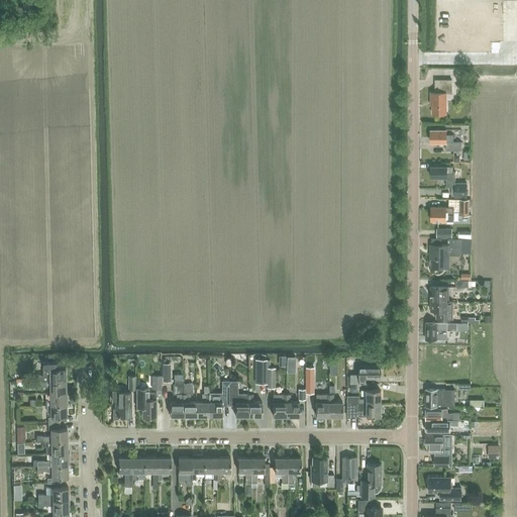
[(435,93),(431,93),(431,101),(432,101),(432,114),(446,113),(446,93),(452,93),(452,80),(435,80),(435,93)]
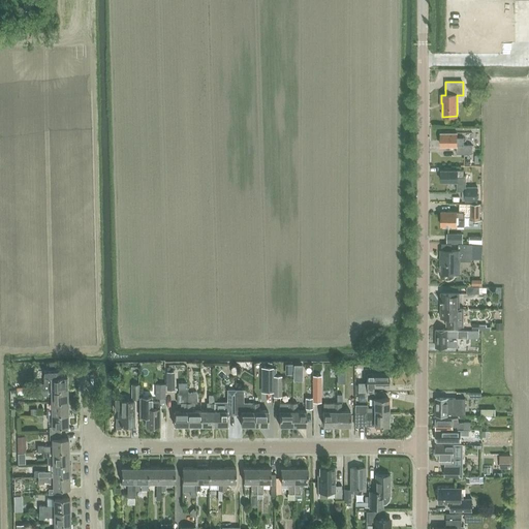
[(457,132),(441,132),(441,146),(457,146),(457,154),(471,154),(471,146),(463,146),(463,138),(457,138),(457,132)]
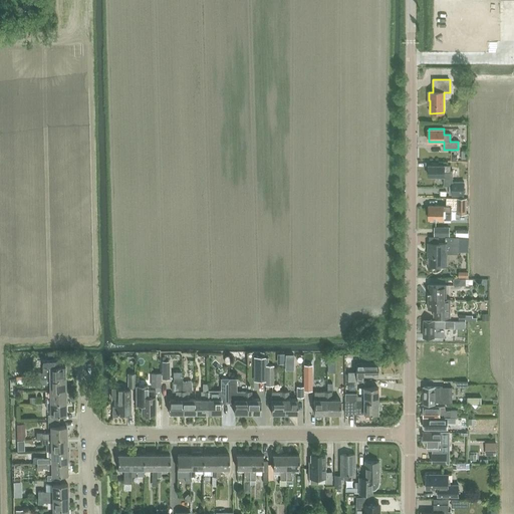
[(429,176),(444,176),(444,185),(452,185),(452,195),(464,195),(464,182),(453,182),(453,170),(450,170),(450,165),(429,165),(429,176)]
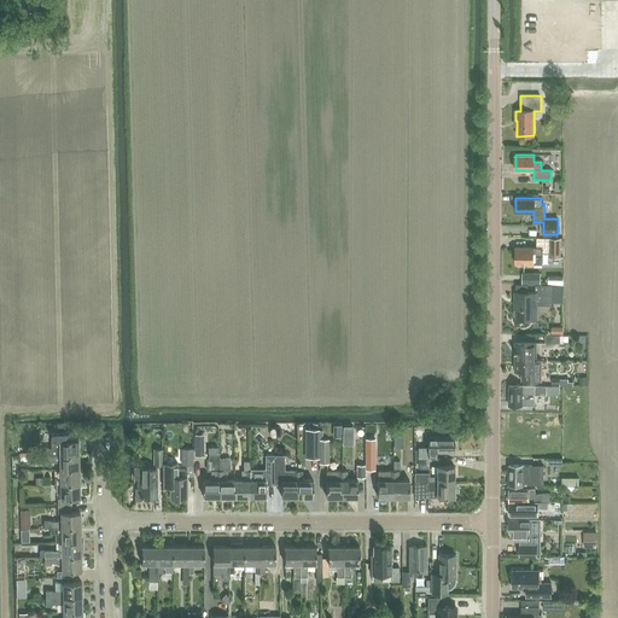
[(514,263),(542,263),(542,251),(549,251),(549,257),(560,257),(560,238),(536,237),(536,246),(514,246),(514,263)]
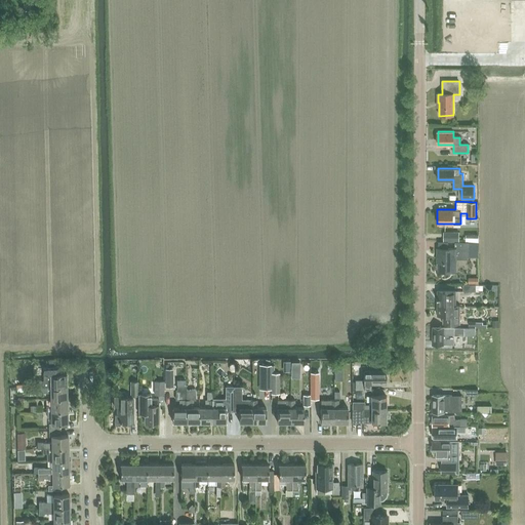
[(459,232),(444,232),(444,241),(459,241),(459,232)]
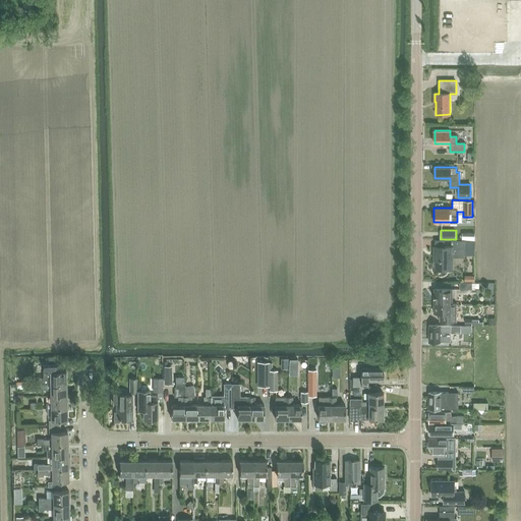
[(466,255),(475,254),(474,240),(466,240),(466,255)]
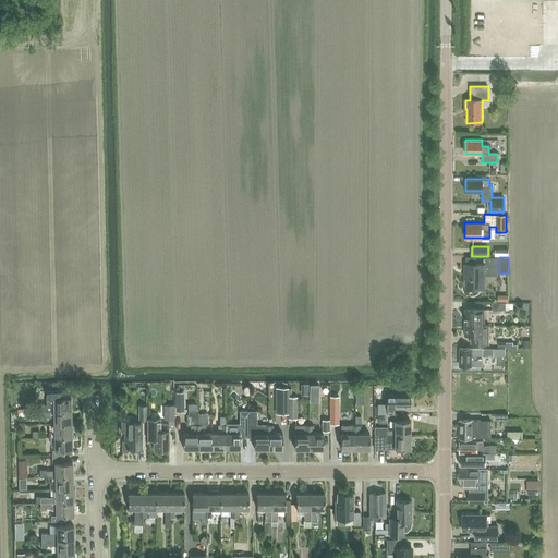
[(466,288),(466,289),(485,289),(485,276),(498,276),(498,258),(484,258),(484,265),(465,265),(465,273),(466,273),(466,280),(465,281),(465,287),(466,288)]
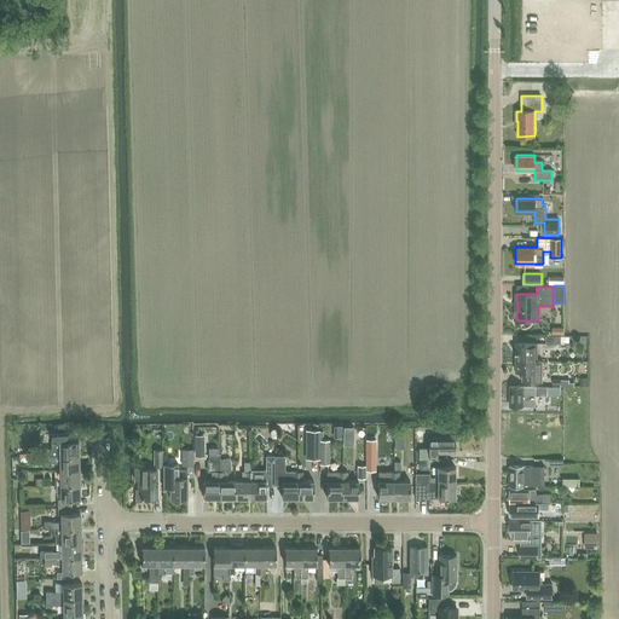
[(538,342),(516,342),(516,362),(538,362),(538,342)]
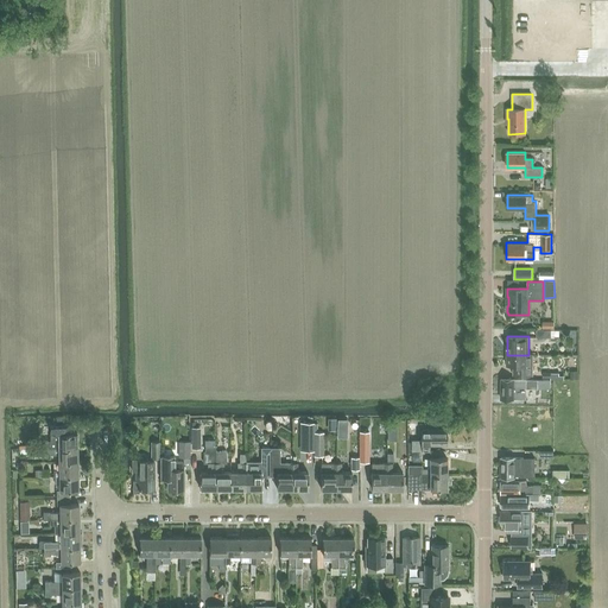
[(529,355),(507,355),(507,367),(513,367),(513,375),(533,375),(533,355),(529,355)]
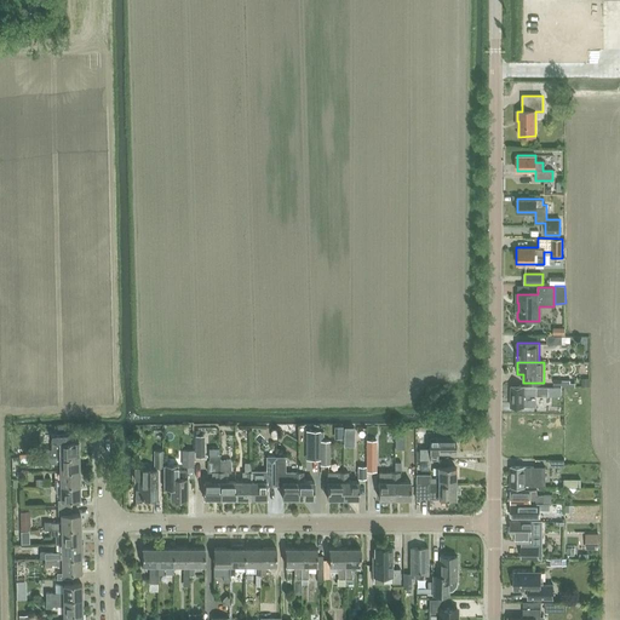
[(511,386),(510,406),(524,407),(524,406),(535,406),(537,396),(537,388),(524,388),(524,386),(511,386)]
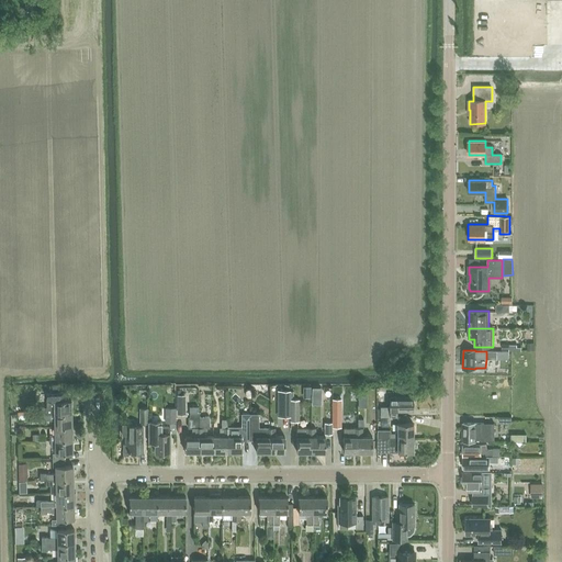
[(321,388),(312,388),(312,405),(321,405),(321,388)]
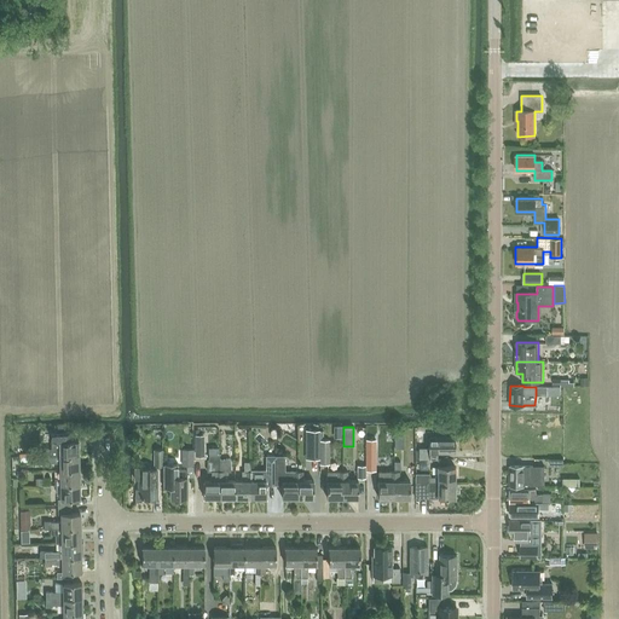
[(308,458),(318,458),(319,431),(308,431),(308,458)]
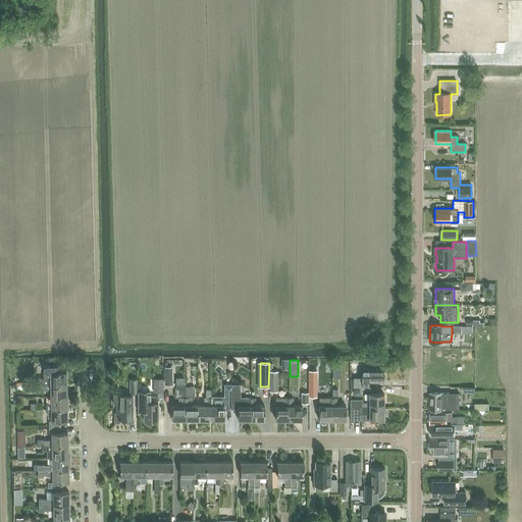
[(41,378),(36,378),(36,384),(44,384),(66,383),(66,371),(59,371),(59,365),(43,366),(44,379),(41,379),(41,378)]
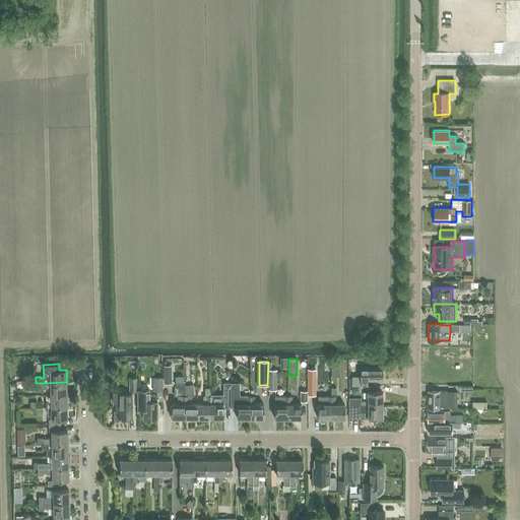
[(352,385),(367,385),(367,380),(382,380),(382,368),(360,368),(360,375),(352,375),(352,385)]
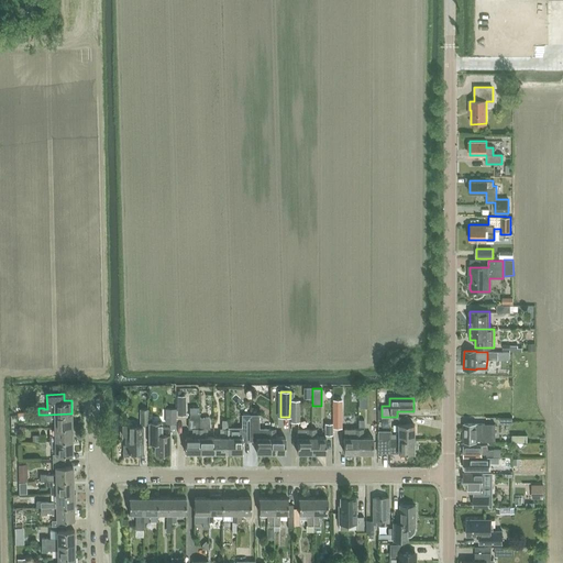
[(290,421),(299,421),(299,399),(291,399),(290,421)]
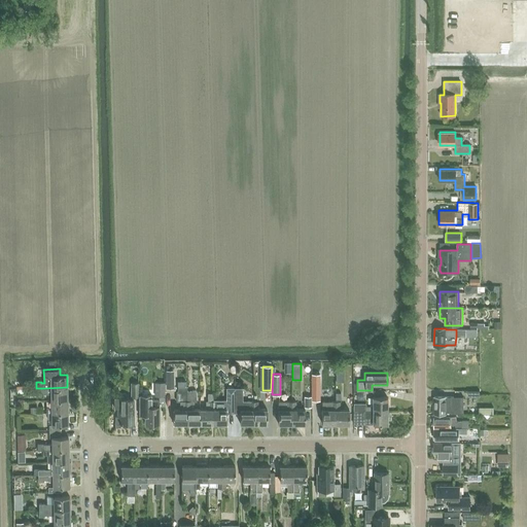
[(312,400),(320,400),(320,375),(312,375),(312,400)]
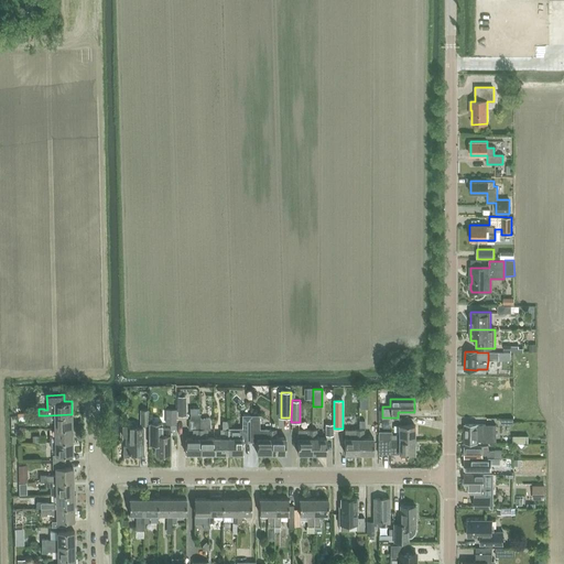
[(166,410),(166,423),(175,423),(175,409),(166,410)]
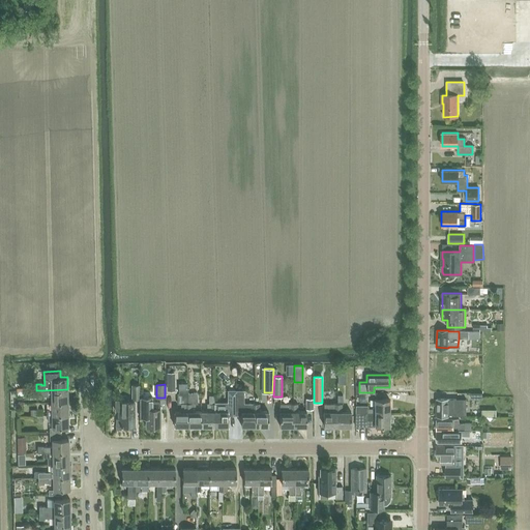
[(45,390),(36,390),(36,398),(42,398),(42,396),(52,396),(52,403),(67,403),(67,389),(45,390)]
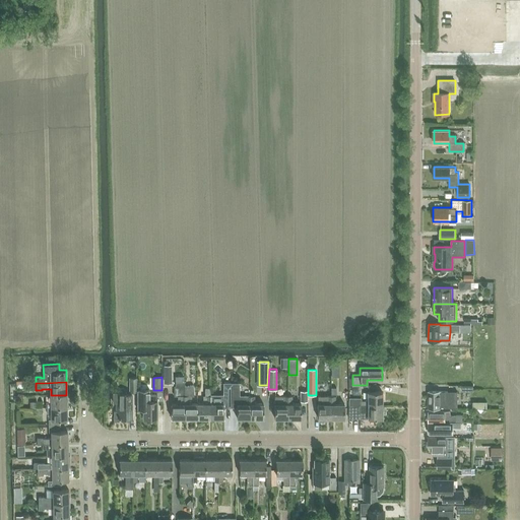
[(172,402),(172,417),(174,417),(174,419),(175,420),(178,420),(180,419),(180,417),(184,417),(184,385),(184,382),(176,382),(176,385),(174,385),(174,396),(178,396),(178,402),(172,402)]
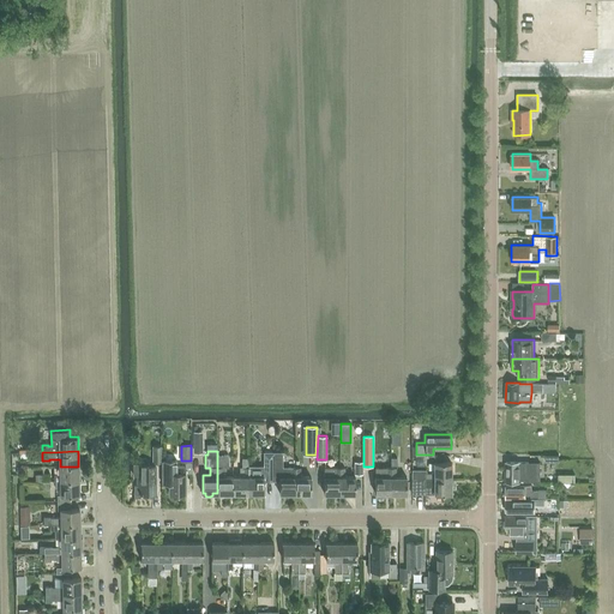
[(248,467),(248,493),(263,493),(263,481),(274,481),(274,452),(263,452),(263,467),(248,467)]
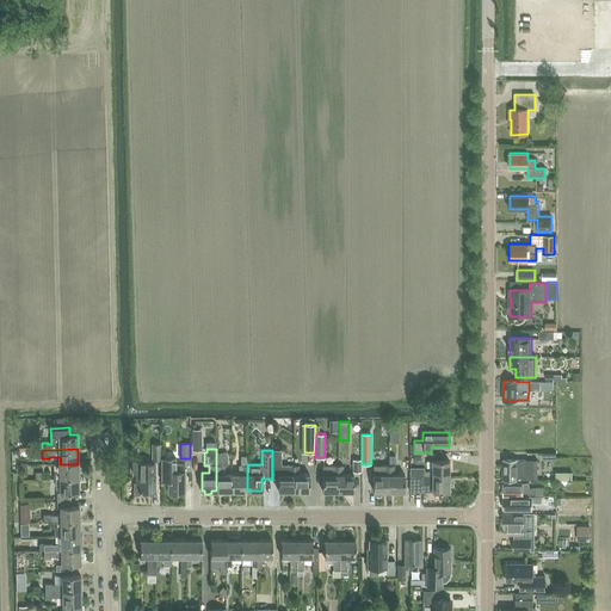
[(282,450),(272,450),(272,479),(278,479),(278,492),(294,493),(295,467),(295,464),(281,464),(282,450)]
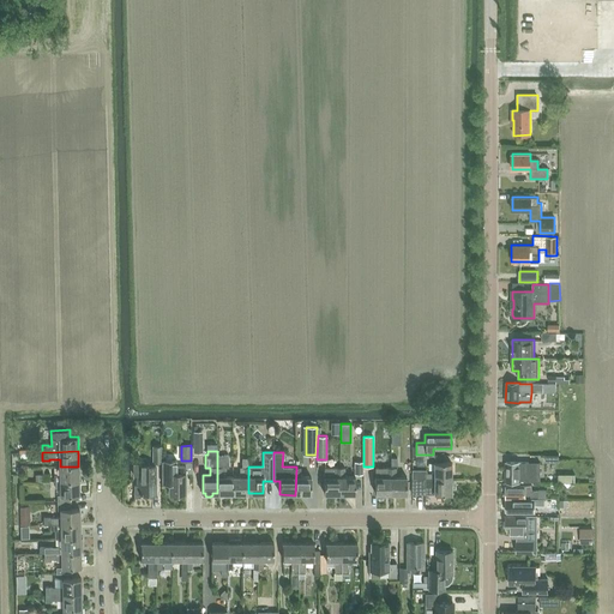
[(217,493),(224,493),(224,495),(226,497),(229,497),(232,495),(232,493),(233,493),(233,475),(226,475),(226,468),(228,468),(228,455),(217,455),(217,493)]
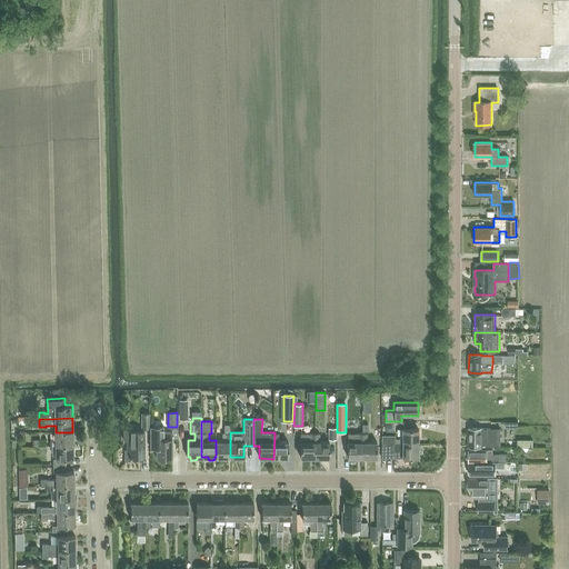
[(230,432),(230,421),(225,421),(225,433),(225,440),(216,440),(216,457),(230,457),(230,432)]
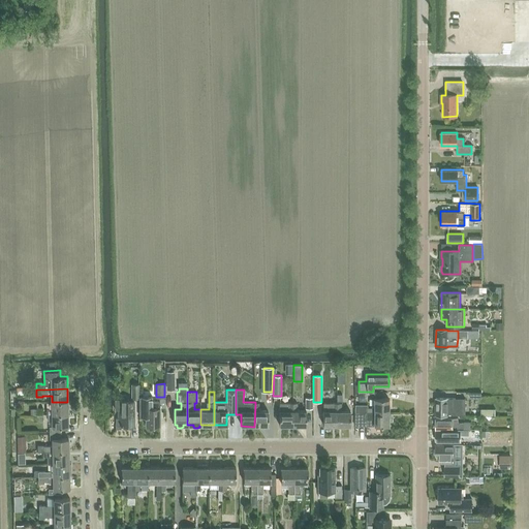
[(152,397),(139,397),(139,416),(146,416),(146,426),(160,426),(160,408),(160,401),(152,401),(152,397)]
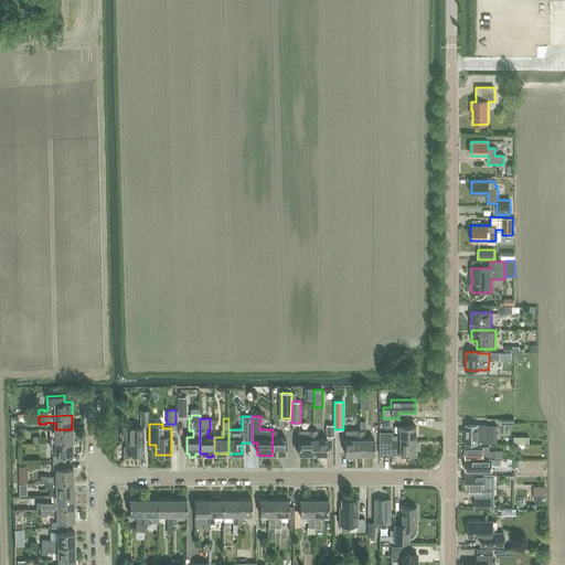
[(392,433),(379,433),(379,439),(415,439),(415,425),(400,425),(400,435),(392,435),(392,433)]
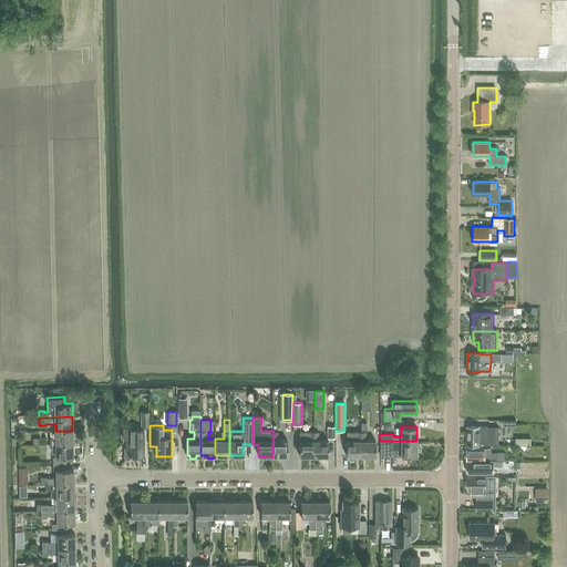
[(467,444),(497,444),(497,426),(467,426),(467,444)]
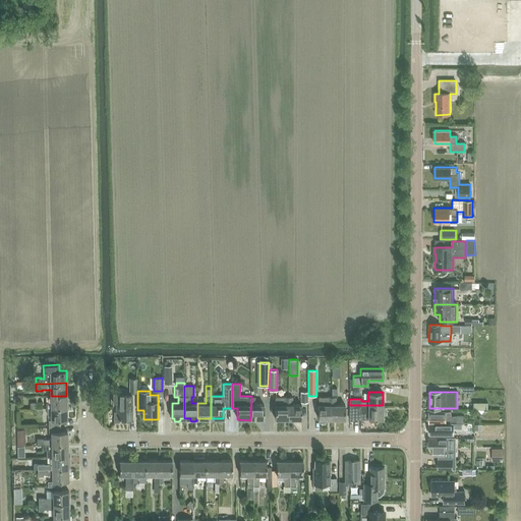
[(132,395),(120,395),(120,394),(113,394),(113,404),(117,404),(117,412),(115,412),(115,422),(129,422),(129,419),(132,419),(132,395)]
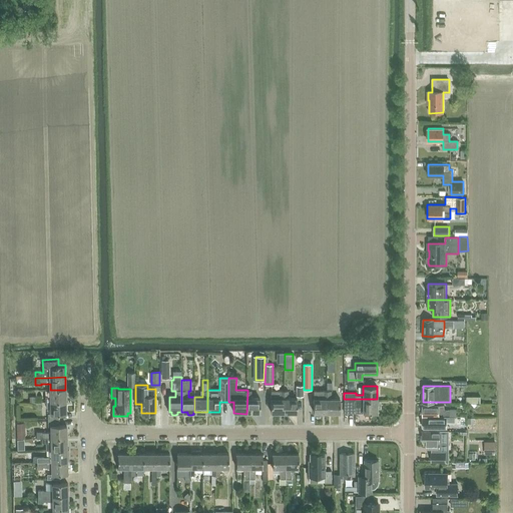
[(50,397),(45,397),(45,402),(46,402),(66,402),(65,390),(50,390),(50,397)]
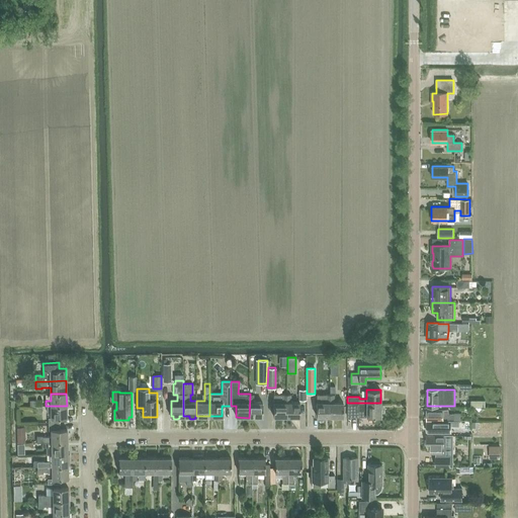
[(317,416),(330,416),(330,394),(317,394),(317,416)]
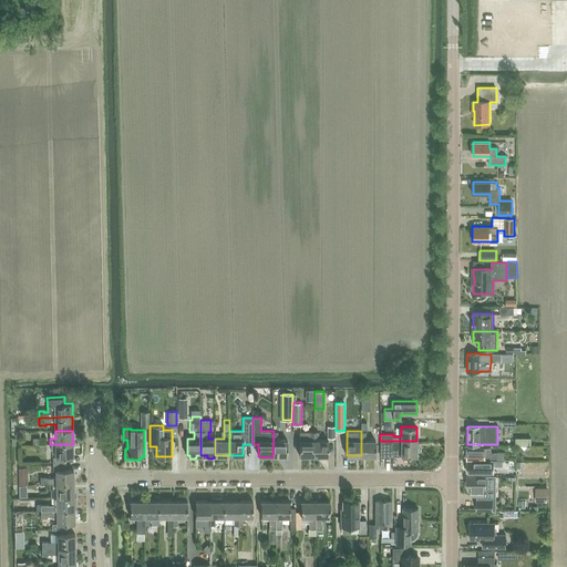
[(361,455),(375,455),(375,440),(366,440),(366,431),(361,431),(361,455)]
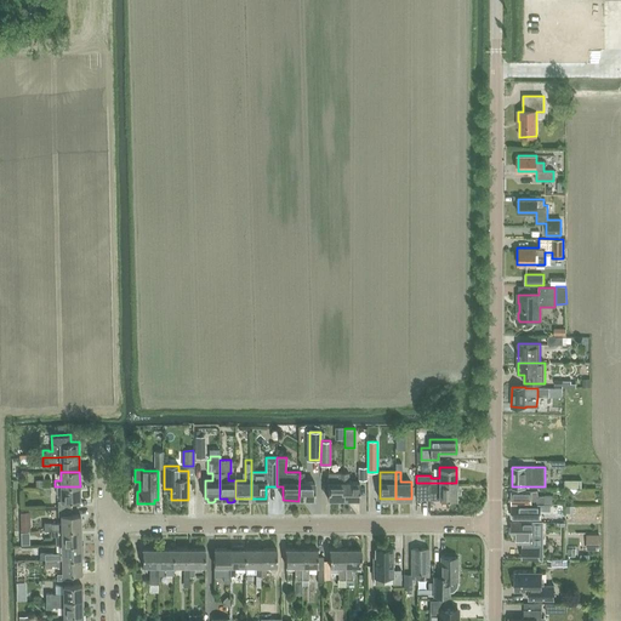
[(343,499),(343,473),(328,473),(328,499),(343,499)]
